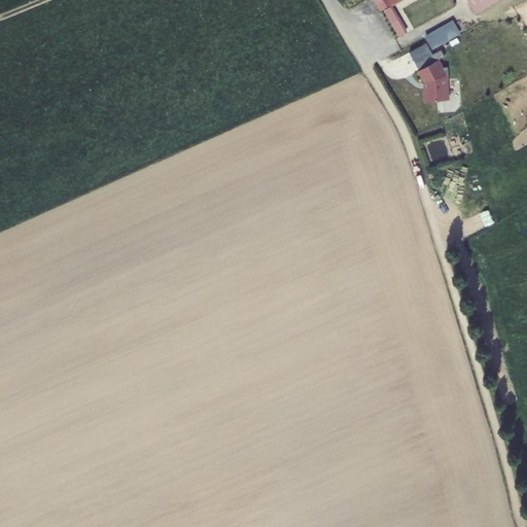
[(467,0),(477,14),(501,0),(467,0)]
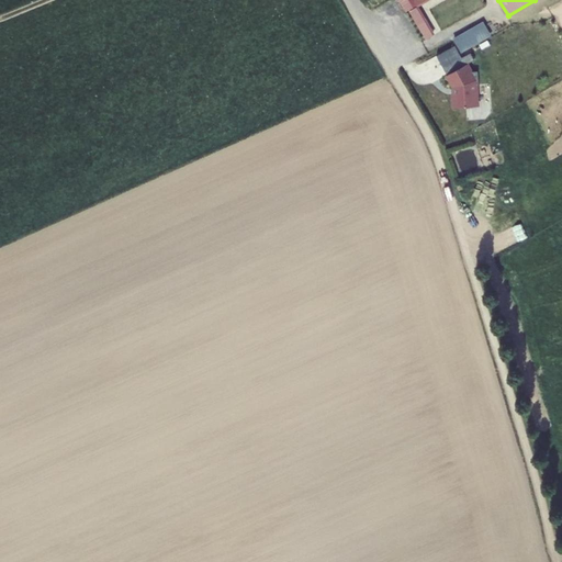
[(411,12),(426,40),(434,35),(417,8),(411,12)]
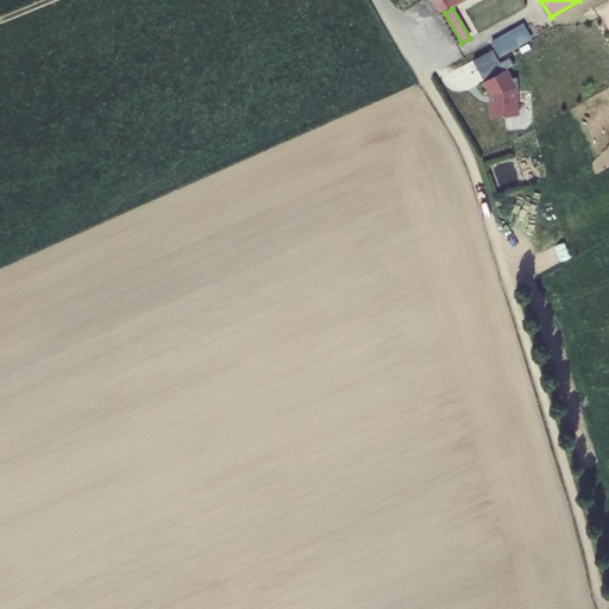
[(494,43),(501,56),(516,48),(509,35),(494,43)]
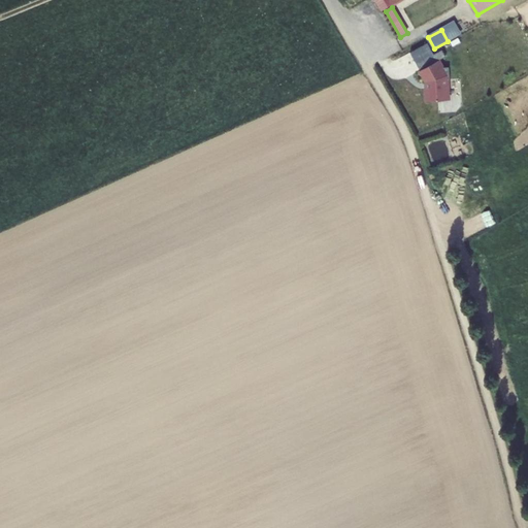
[(439,61),(421,71),(426,83),(427,89),(426,89),(426,102),(450,100),(448,79),(450,79),(450,67),(443,68),(439,61)]
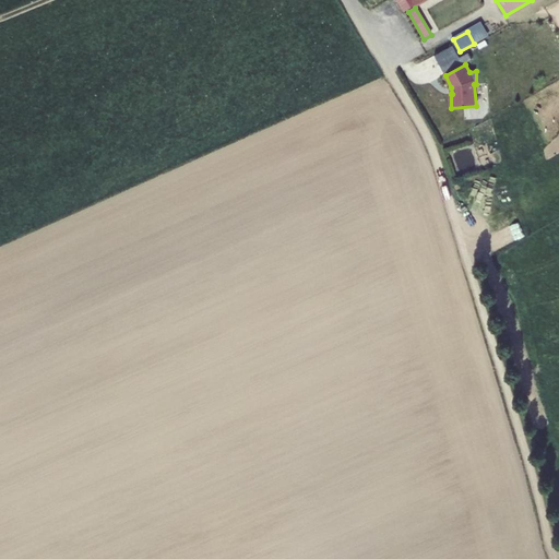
[(510,245),(521,237),(511,222),(489,236),(496,246),(507,239),(510,245)]
